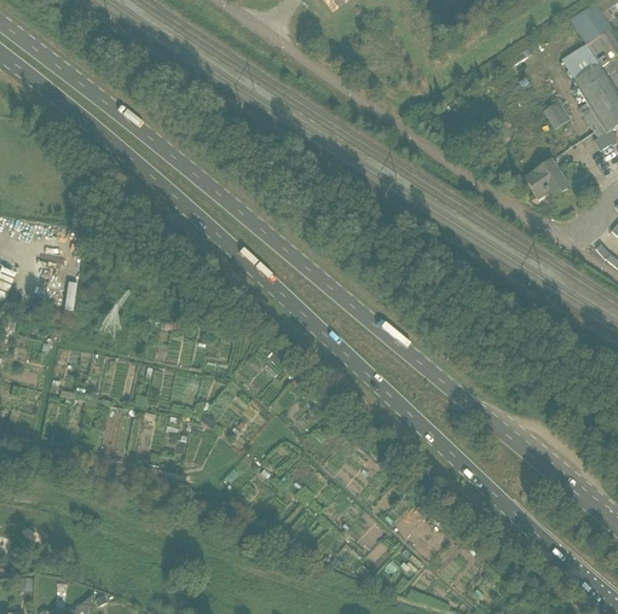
[(598,0),(570,17),(587,44),(610,28),(611,29),(617,23),(617,0),(598,0)]
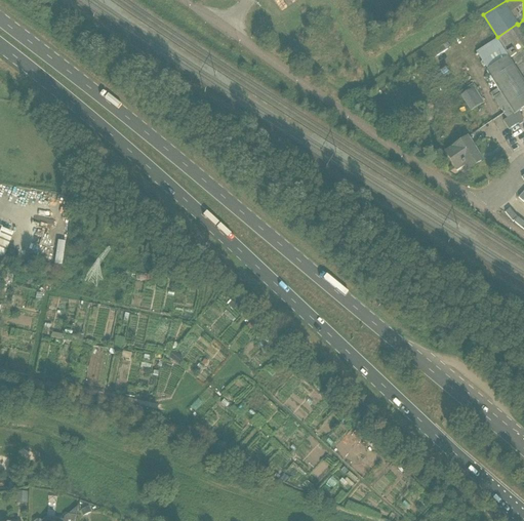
[(510,53),(523,75),(523,33),(518,25),(517,24),(497,37),(509,54),(510,53)]
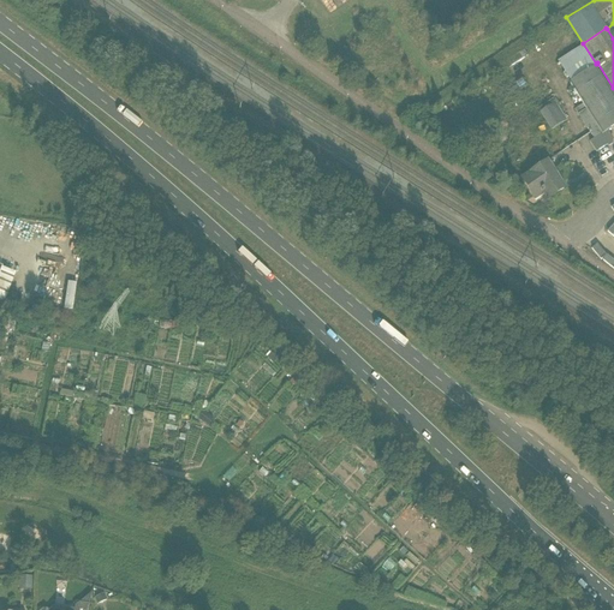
[(574,106),(589,129),(594,136),(589,138),(596,149),(610,139),(610,137),(606,129),(613,123),(613,88),(597,63),(596,64),(570,81),(582,101),(574,106)]
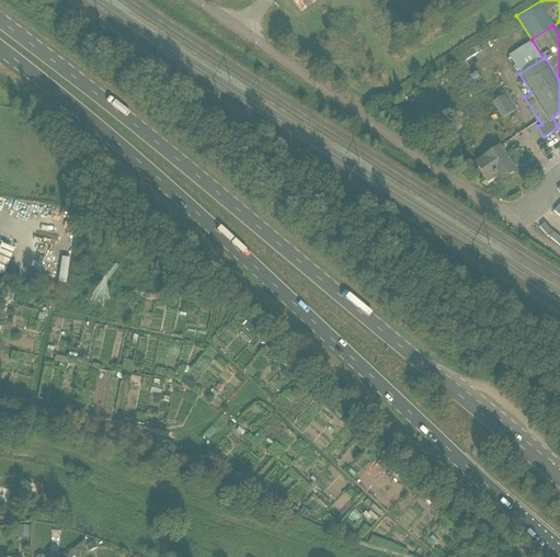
[(502,115),(515,106),(503,87),(489,95),(502,115)]
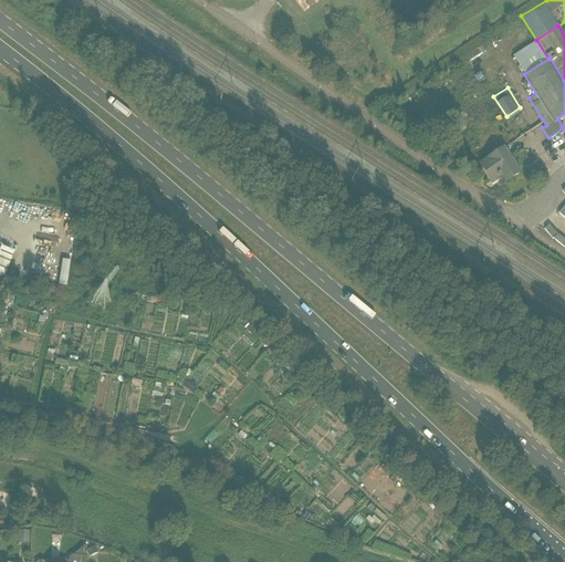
[(503,180),(518,170),(501,145),(478,160),(491,180),(500,174),(503,180)]
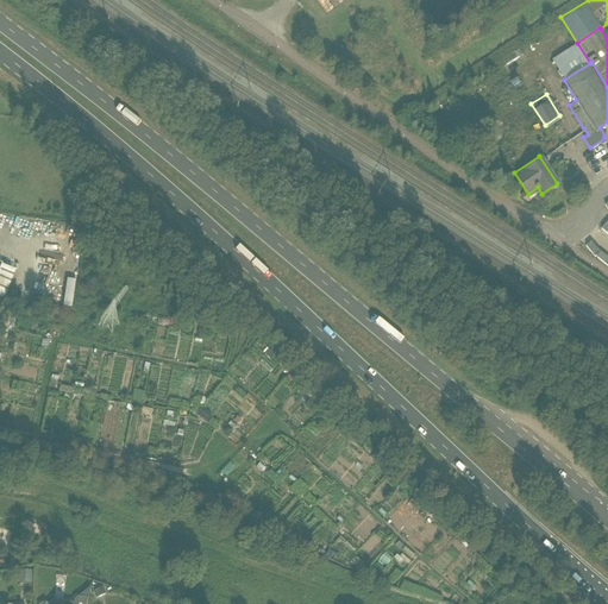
[(0,296),(4,297),(16,268),(1,263),(0,262),(0,296)]
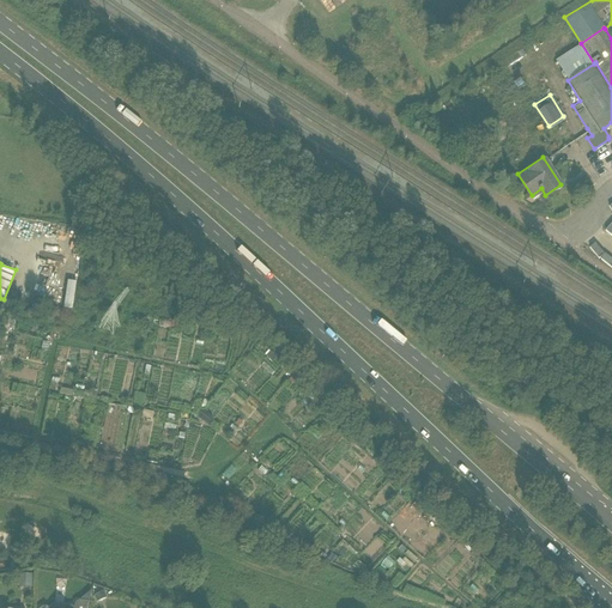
[(152,484),(156,485),(159,486),(162,472),(155,470),(152,484)]
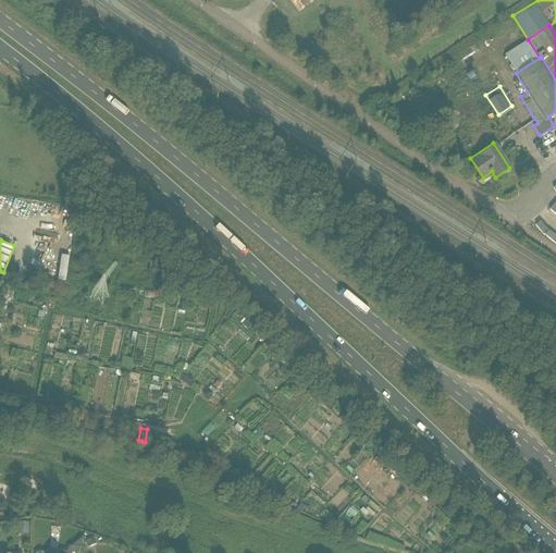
[(16,519),(16,531),(28,531),(28,519),(16,519)]
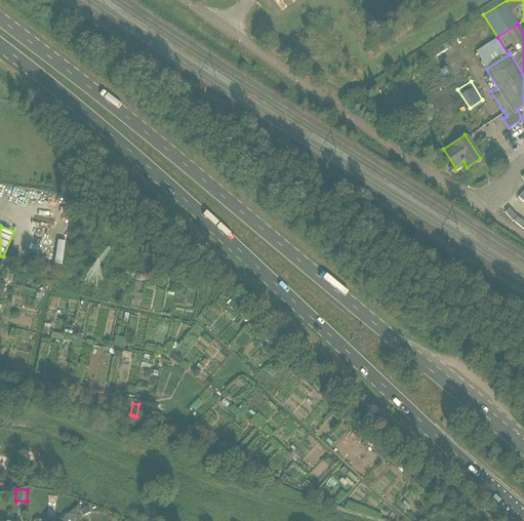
[(90,509),(88,504),(80,508),(82,513),(90,509)]
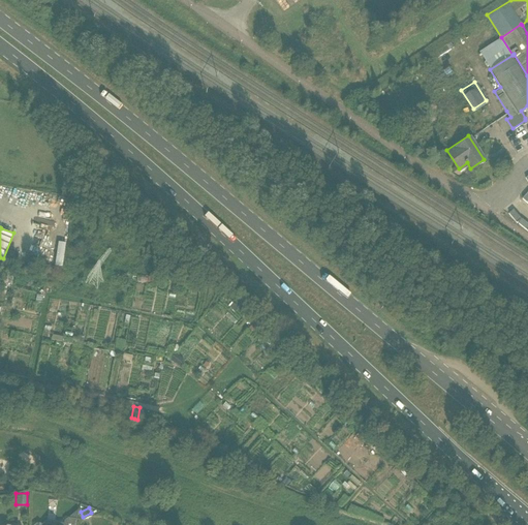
[(73,524),(75,516),(67,516),(64,518),(63,524),(53,524),(47,523),(44,520),(41,522),(35,521),(33,523),(32,524),(73,524)]
